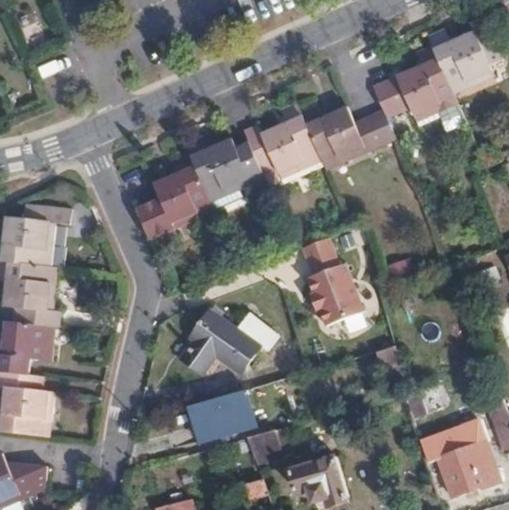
[(498,0),(508,17),(508,0),(498,0)]
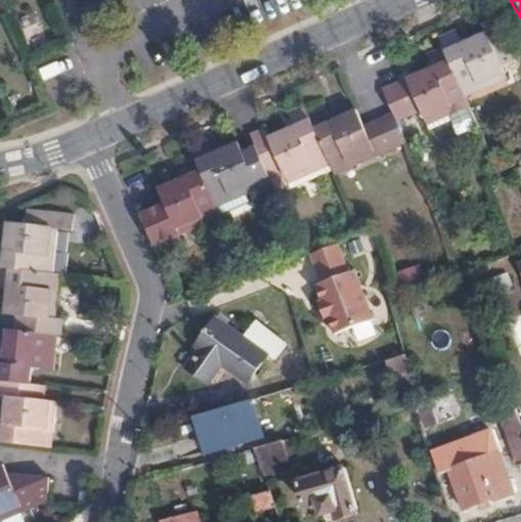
[(461,89),(503,71),(501,64),(515,58),(495,15),(481,22),(485,31),(460,42),(453,28),(436,35),(441,45),(458,83),(461,89)]
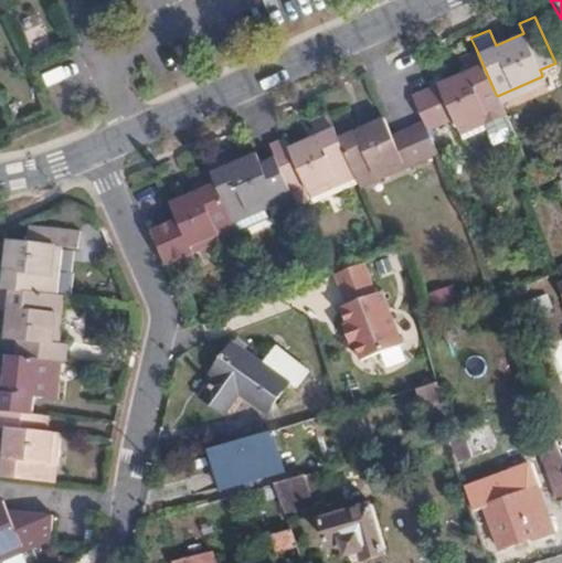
[(454,118),(457,127),(501,107),(500,103),(497,96),(494,89),(476,49),(459,56),(465,71),(436,83),(411,95),(422,120),(426,130),(454,118)]
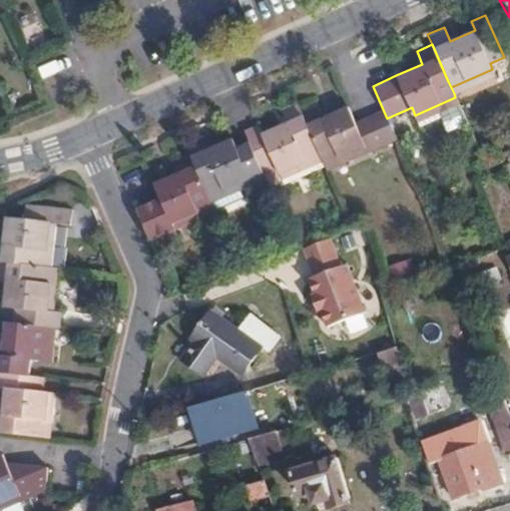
[(451,87),(454,93),(495,75),(492,69),(451,87)]
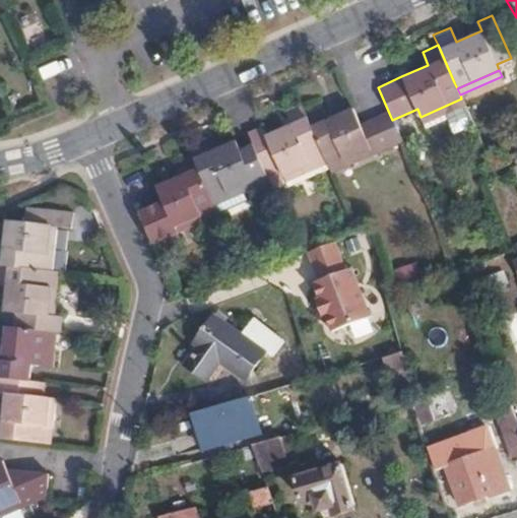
[(424,123),(464,105),(461,99),(421,117),(424,123)]
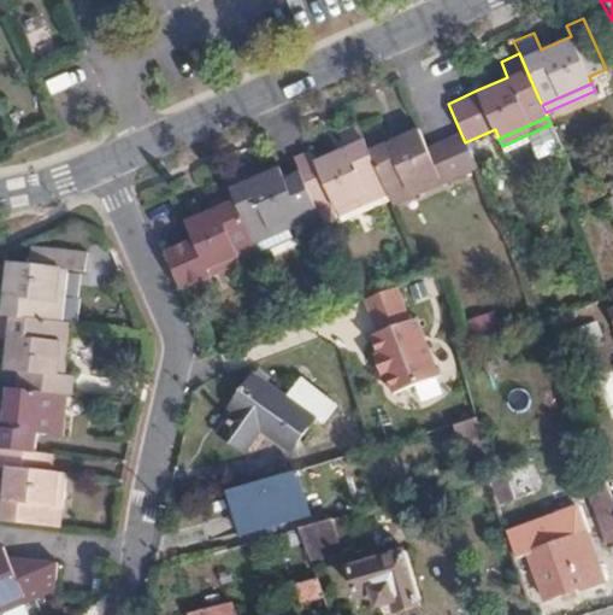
[(360,134),(355,122),(339,129),(345,146),(314,159),(310,148),(293,156),(299,170),(316,209),(332,200),(335,208),(383,186),(360,134)]
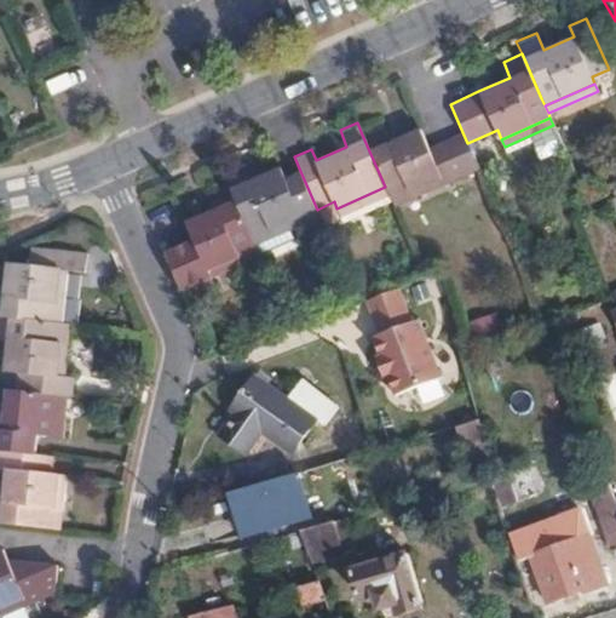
[(478,167),(467,143),(462,132),(427,148),(419,129),(389,141),(383,125),(362,135),(385,187),(389,194),(390,199),(441,176),(444,183),(478,167)]
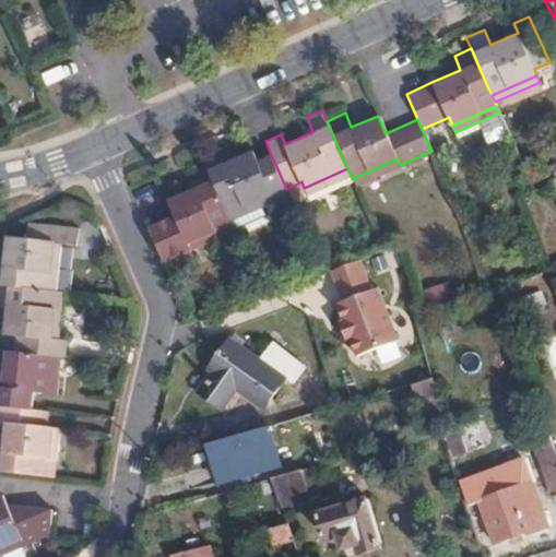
[(286,189),(271,154),(256,161),(251,151),(226,162),(219,147),(201,156),(204,165),(226,214),(272,194),(274,200),(278,208),(292,201),(286,189)]
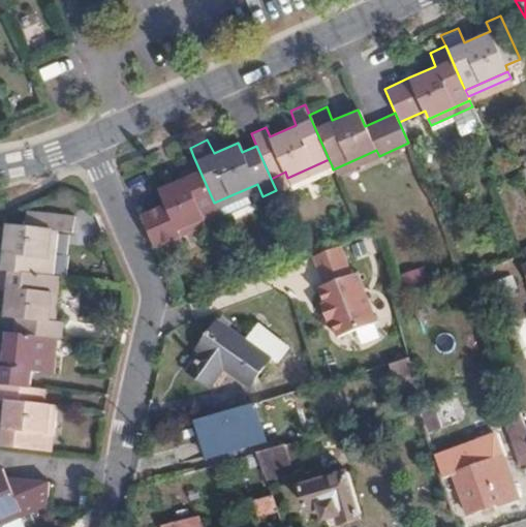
[(336,175),(379,156),(376,150),(333,169),(336,175)]
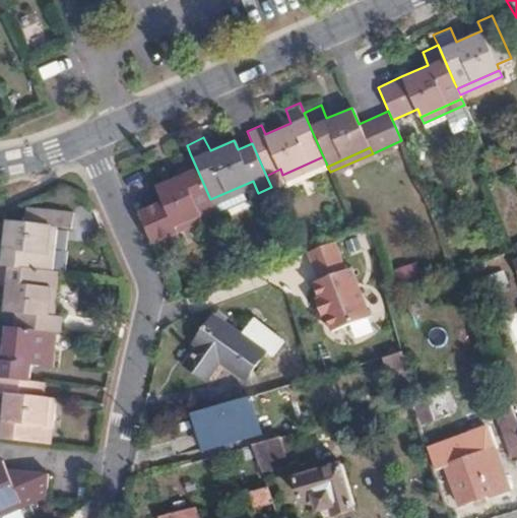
[(162,200),(137,211),(150,242),(155,240),(177,231),(178,230),(175,224),(214,207),(212,204),(210,199),(190,153),(175,160),(181,174),(154,186),(162,200)]
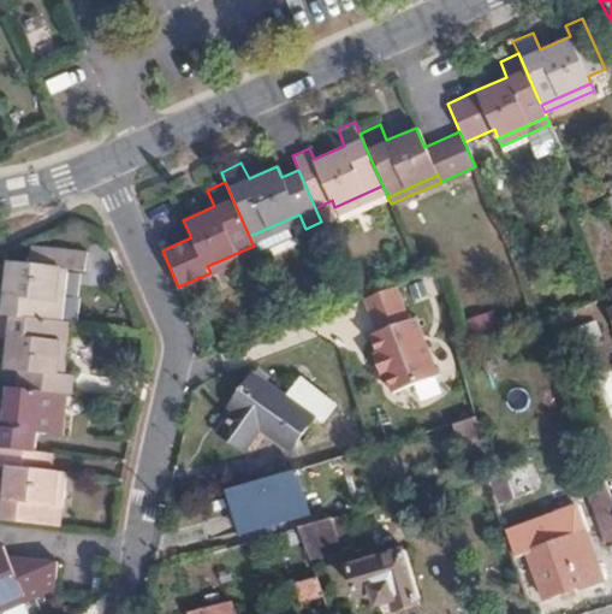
[(338,214),(386,193),(382,186),(334,207),(338,214)]
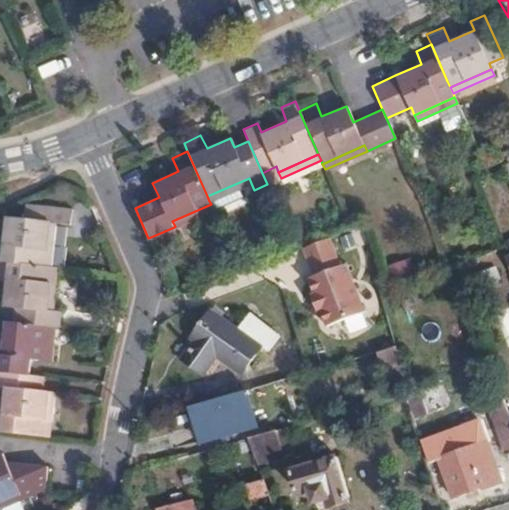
[(209,201),(251,183),(249,178),(207,196),(209,201)]
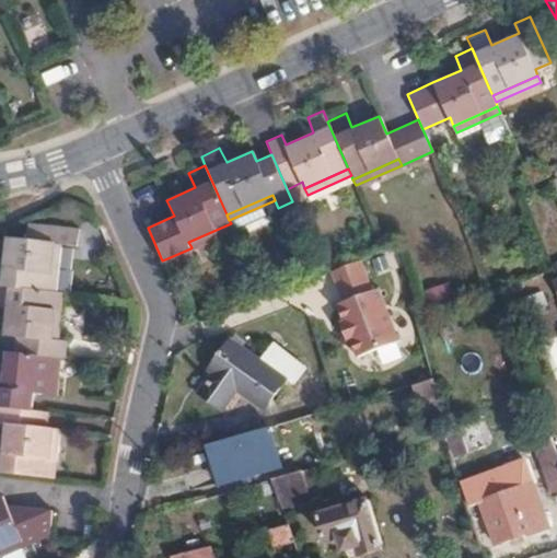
[(0,285),(46,290),(51,242),(59,243),(76,244),(78,229),(25,223),(23,239),(6,236),(3,257),(0,259),(0,285)]
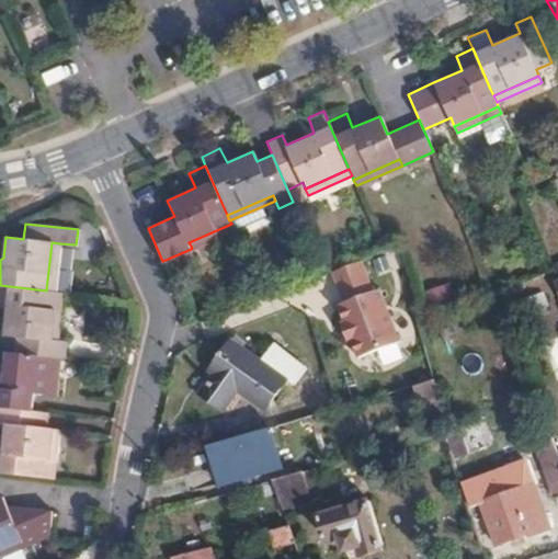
[(192,248),(234,230),(231,224),(189,242),(192,248)]
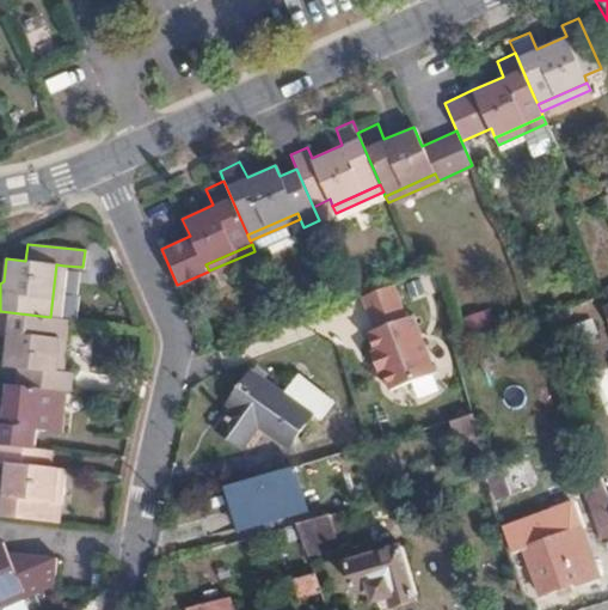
[(59,317),(65,266),(56,264),(50,317),(59,317)]
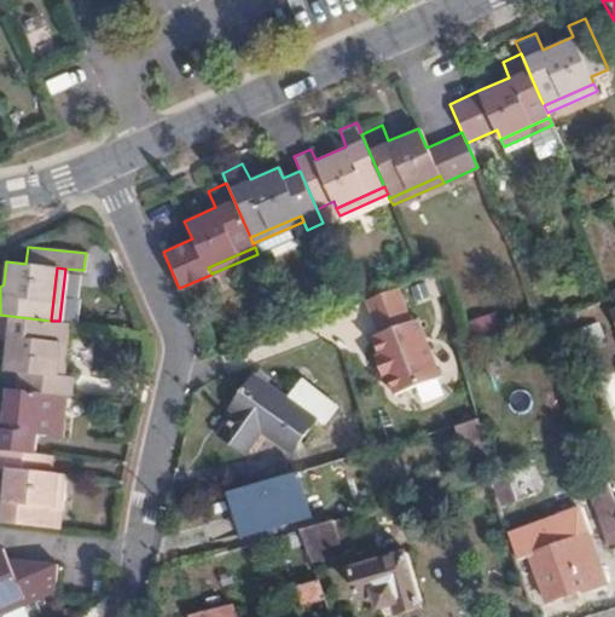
[(214,283),(210,275),(185,286),(187,294),(214,283)]
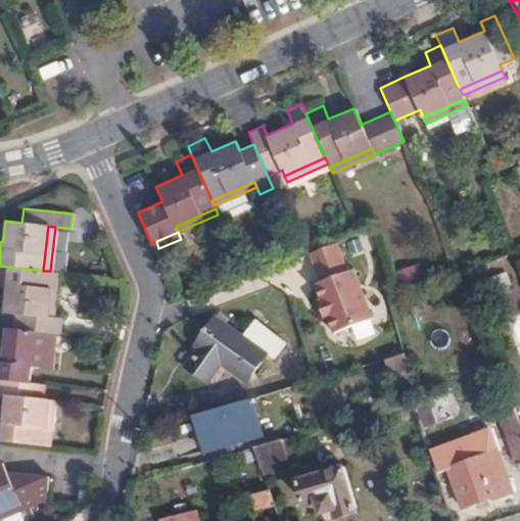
[(43,271),(0,266),(0,286),(5,292),(2,313),(13,314),(11,328),(54,333),(58,333),(60,318),(53,318),(47,317),(51,272),(50,271),(43,271)]
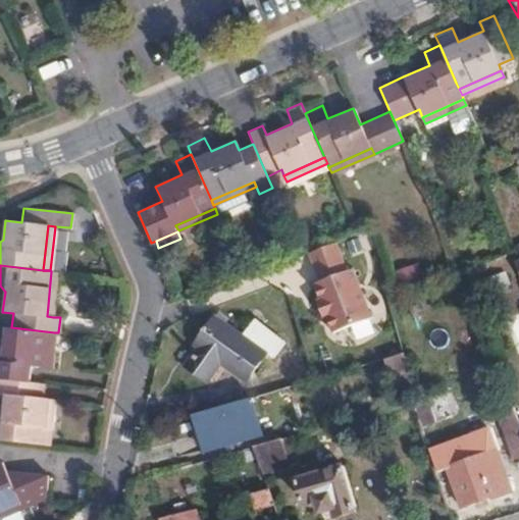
[(53,317),(58,272),(51,271),(47,316),(53,317)]
